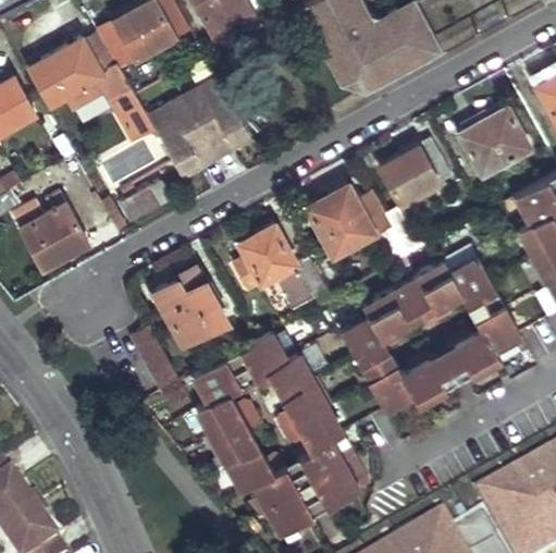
[(188,27),(172,0),(148,0),(113,21),(134,58),(188,27)]
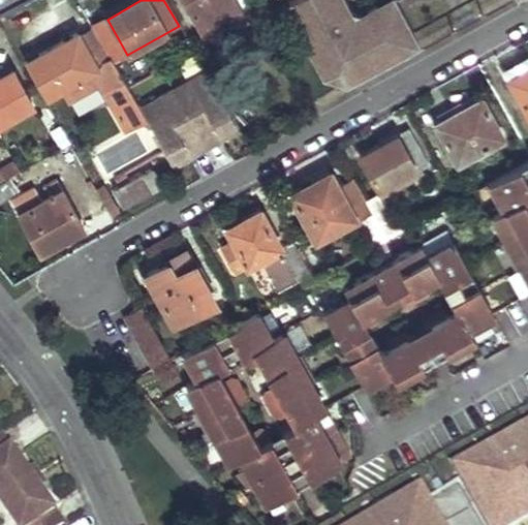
[(183,0),(204,35),(240,13),(231,0),(183,0)]
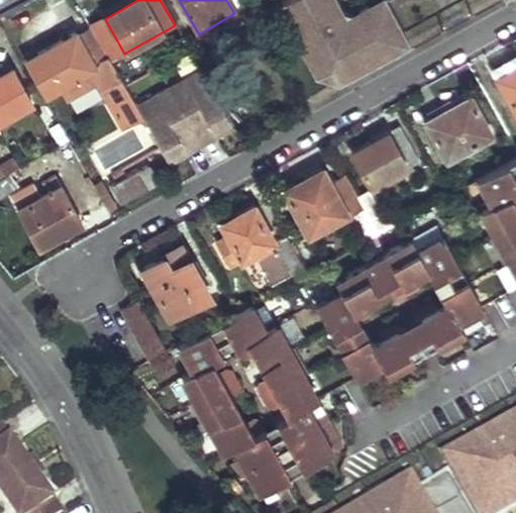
[(285,0),(281,2),(290,18),(285,21),(299,47),(304,43),(314,63),(309,66),(314,76),(341,82),(349,78),(346,72),(367,61),(356,40),(357,38),(317,26),(320,16),(335,8),(338,2),(336,0),(285,0)]
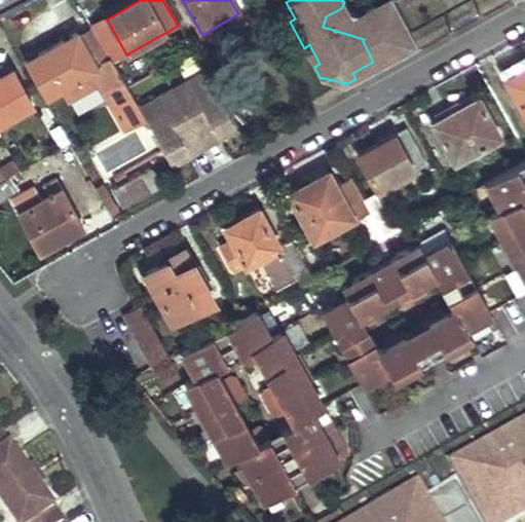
[(375,4),(366,9),(376,33),(390,60),(402,53),(399,47),(415,39),(395,0),(378,9),(375,4)]
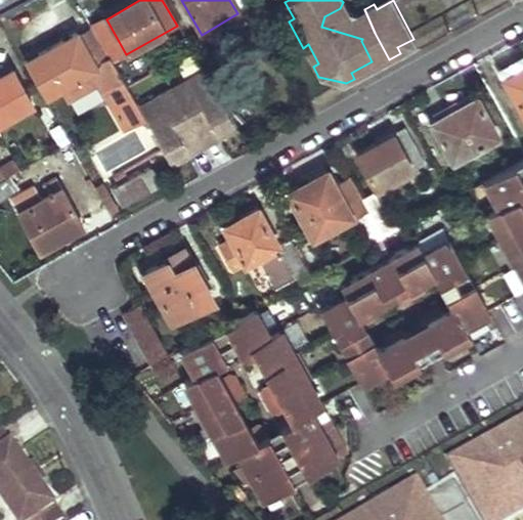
[(361,41),(372,61),(374,67),(389,59),(375,33),(364,13),(364,9),(350,17),(343,2),(340,8),(324,16),(321,27),(362,39),(361,41)]
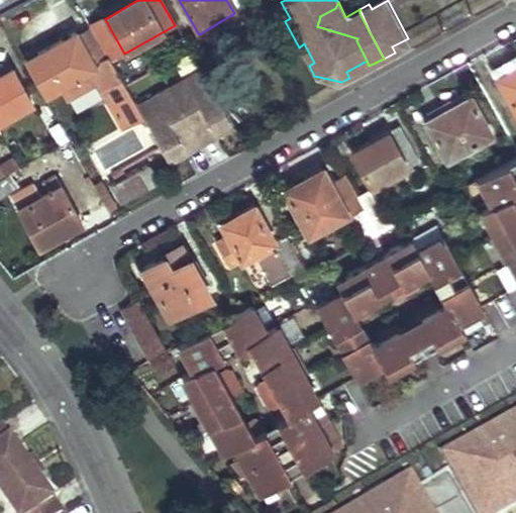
[(124,54),(105,19),(90,28),(90,29),(109,63),(124,54)]
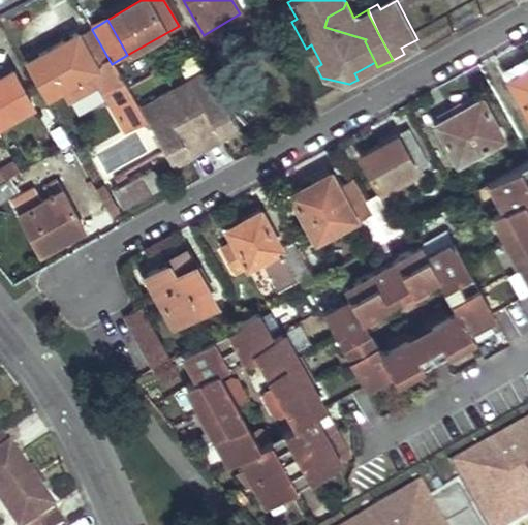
[(78,39),(76,37),(39,58),(71,115),(100,99),(120,134),(144,121),(143,119),(138,112),(112,64),(92,30),(78,39)]
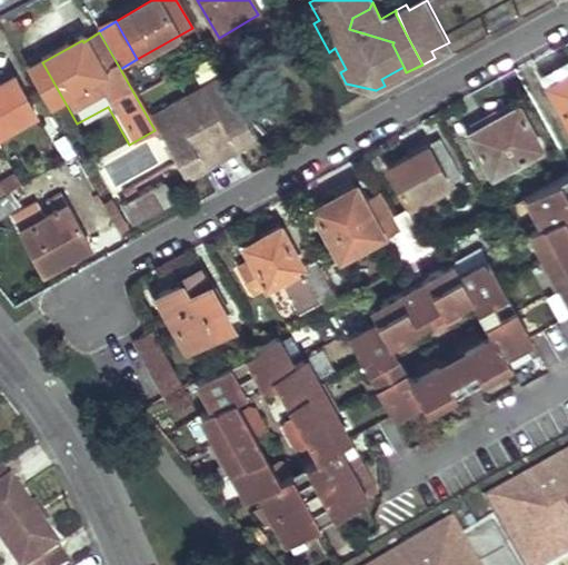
[(335,48),(329,52),(340,72),(346,69),(335,48)]
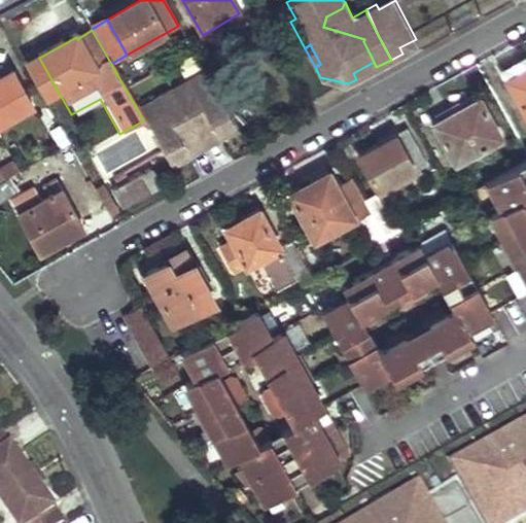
[(525,68),(525,62),(523,58),(498,72),(503,81),(525,68)]
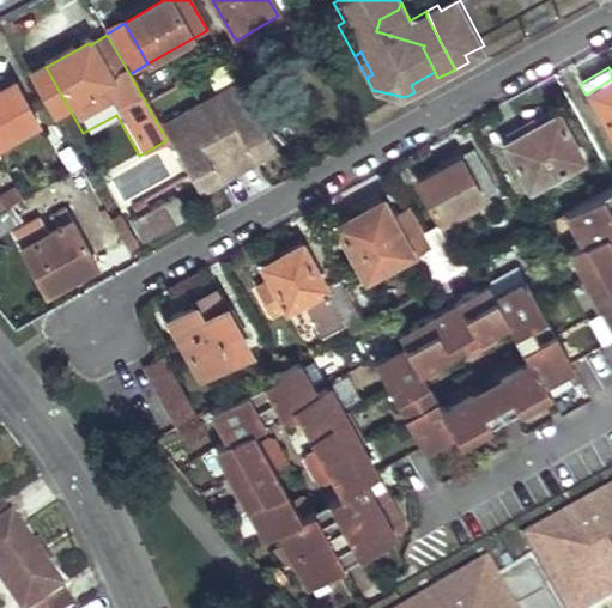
[(437,78),(435,72),(411,85),(414,92),(437,78)]
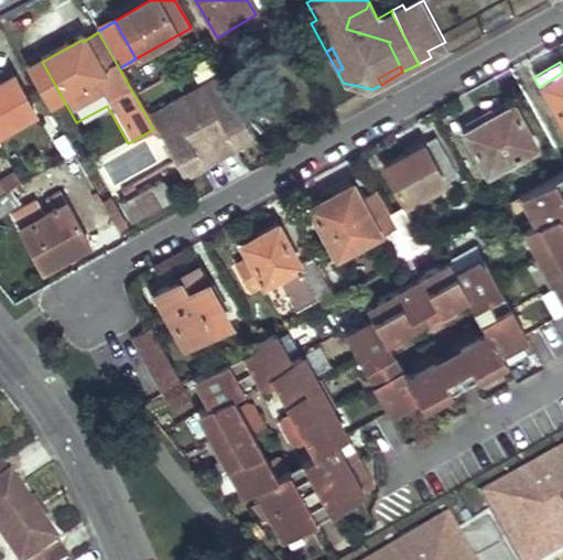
[(562,73),(539,87),(562,128),(562,73)]
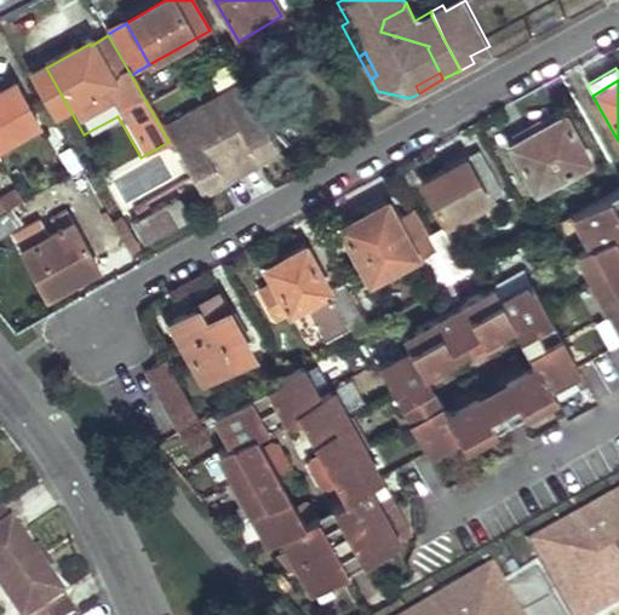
[(0,148),(38,128),(15,86),(0,93),(0,148)]
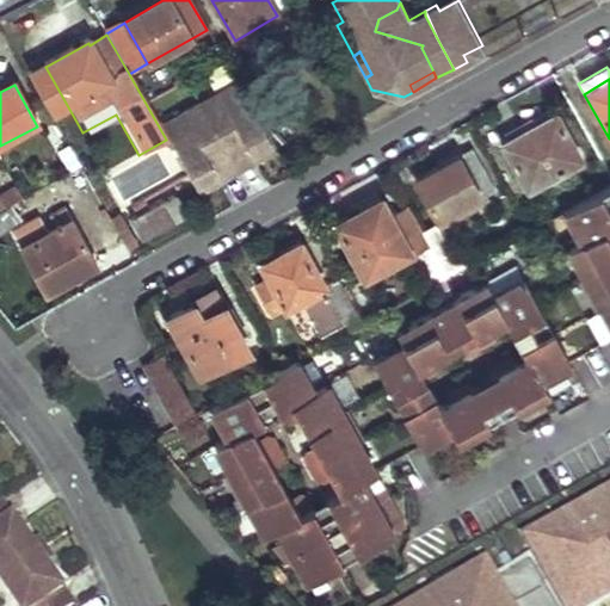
[(239,86),(219,97),(223,105),(242,94),(239,86)]
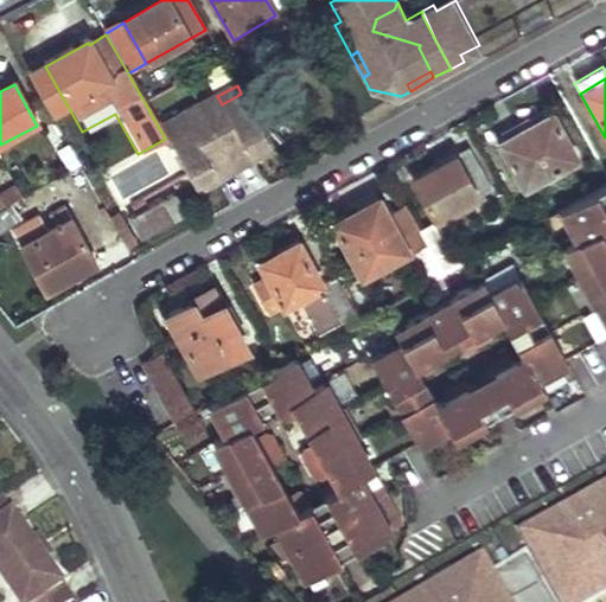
[(217,96),(178,117),(183,126),(164,136),(165,139),(192,186),(211,177),(216,185),(255,162),(250,154),(270,143),(241,94),(222,104),(217,96)]
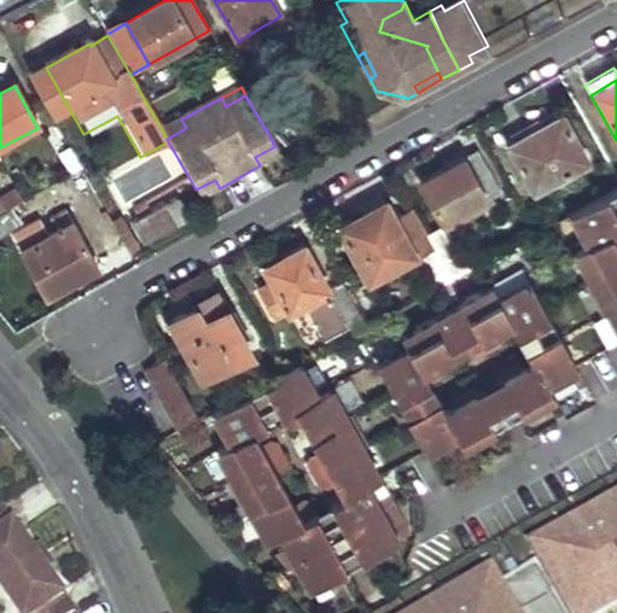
[(585,162),(560,118),(541,129),(512,145),(507,147),(533,192),(585,162)]
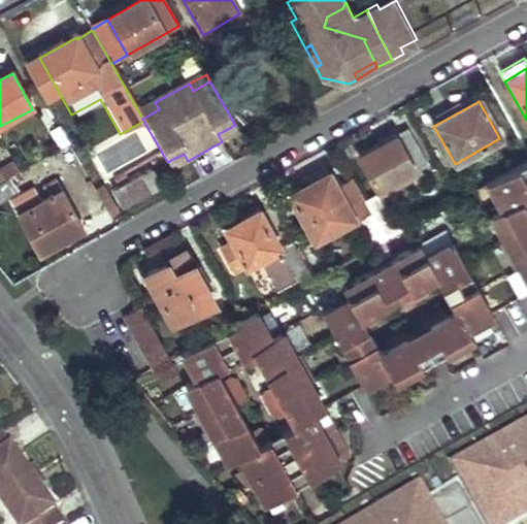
[(159,109),(155,102),(138,111),(142,119),(159,109)]
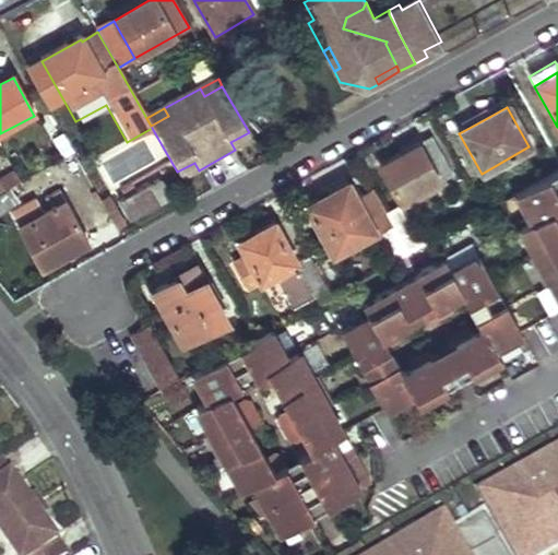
[(489,117),(485,109),(459,125),(463,131),(489,117)]
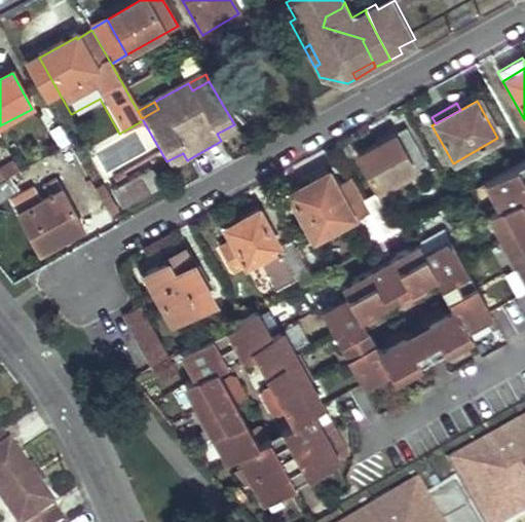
[(251,122),(244,111),(232,116),(239,128),(251,122)]
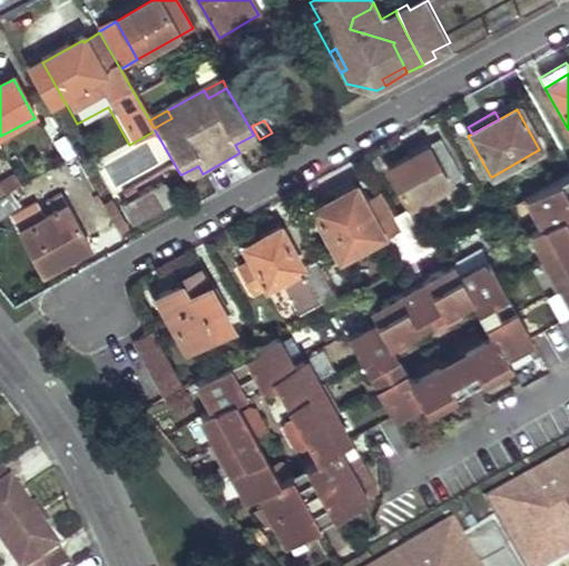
[(254,135),(235,145),(239,153),(258,143),(254,135)]
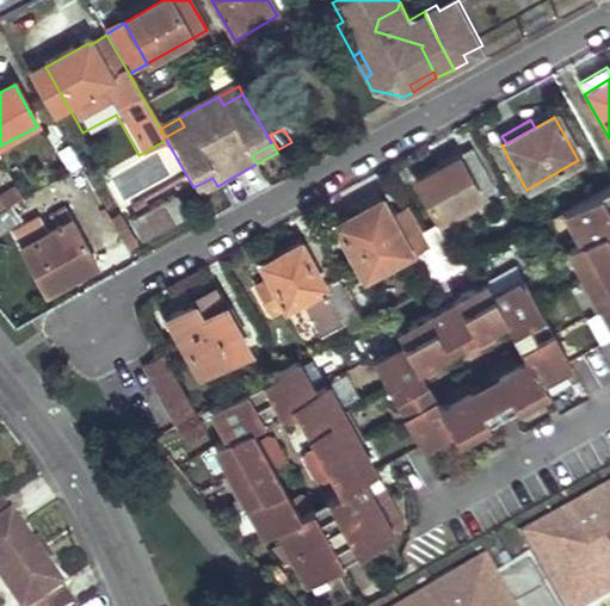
[(497,193),(472,152),(414,185),(438,229),(458,218),(454,208),(474,197),(480,206),(487,203),(486,199),(497,193)]
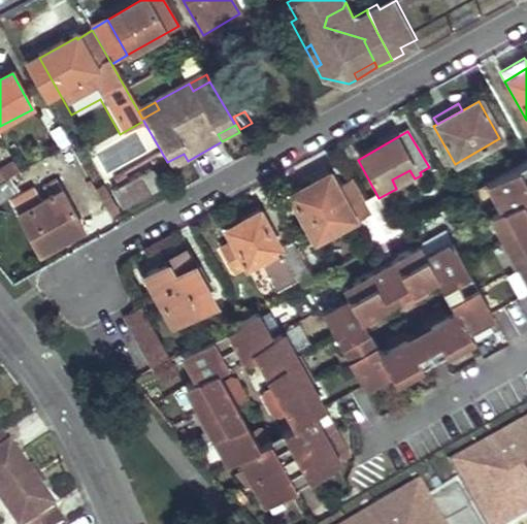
[(188,161),(184,154),(167,162),(171,169),(188,161)]
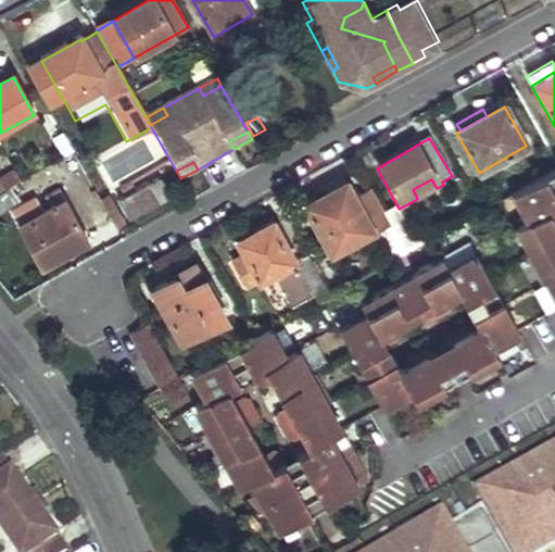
[(554,172),(515,195),(529,222),(517,227),(532,254),(527,256),(542,286),(547,283),(554,297),(554,225),(551,216),(554,214),(554,195),(553,191),(554,189),(554,172)]
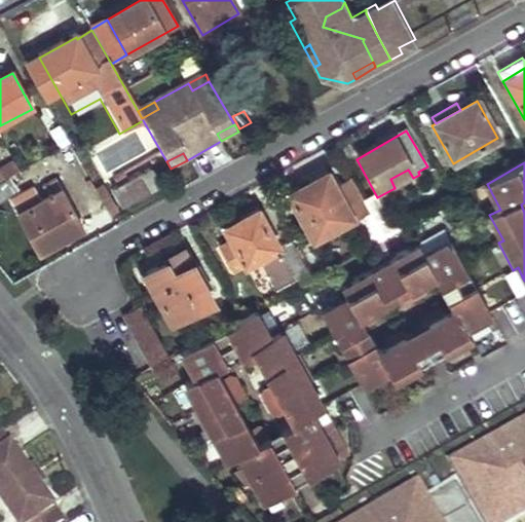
[(0,184),(19,175),(13,164),(0,172),(0,184)]
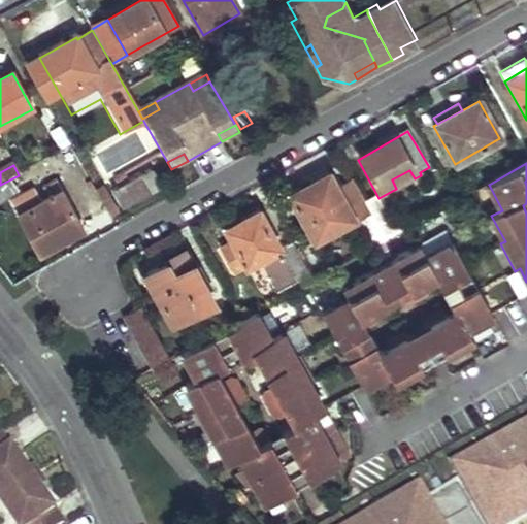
[(415,178),(409,170),(392,179),(396,189),(415,178)]
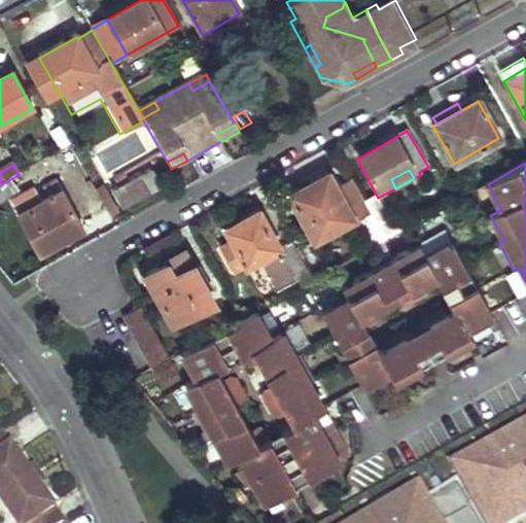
[(158,187),(149,173),(141,178),(140,175),(113,192),(123,207),(158,187)]
